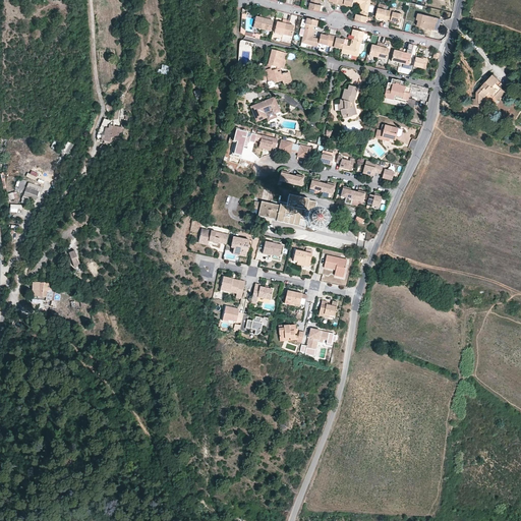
[(310,0),(309,8),(321,11),(322,5),(319,4),(319,3),(320,1),(314,0),(310,0)]
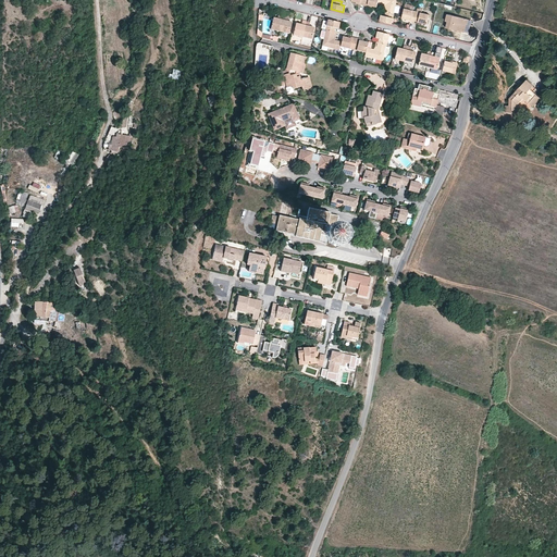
[(385,12),(393,14),(396,0),(378,0),(378,2),(384,3),(387,4),(385,12)]
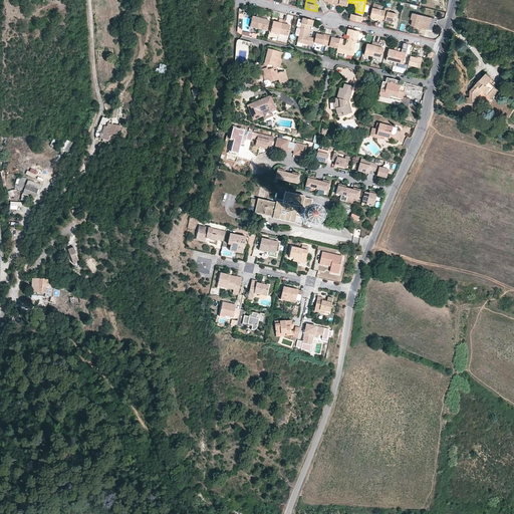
[(382,21),(384,11),(372,8),(371,15),(370,16),(375,17),(378,18),(378,20),(382,21)]
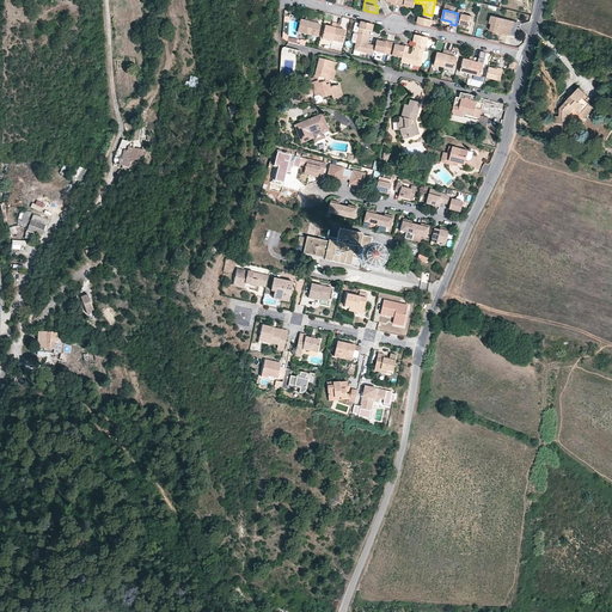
[(417,23),(430,26),(433,16),(432,16),(423,13),(422,17),(418,16),(418,19),(417,23)]
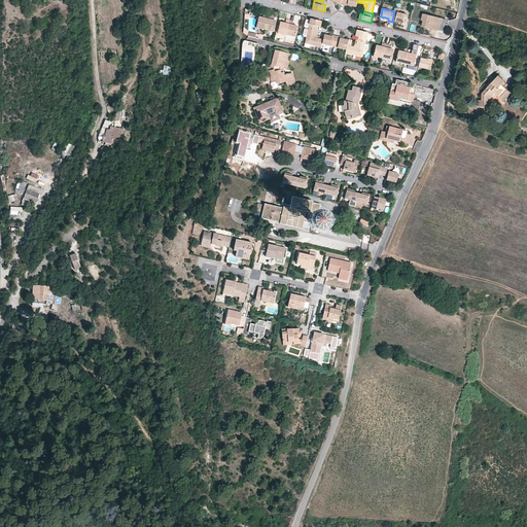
[(395,21),(399,22),(403,23),(406,13),(394,11),(392,22),(395,23),(395,21)]
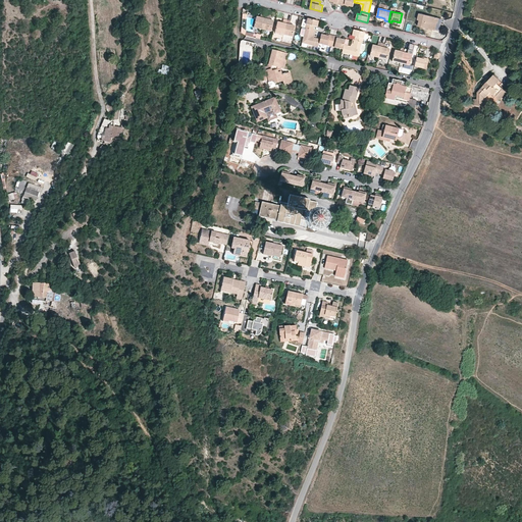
[(262,29),(266,14),(262,13),(262,16),(261,17),(256,16),(254,27),(262,29)]
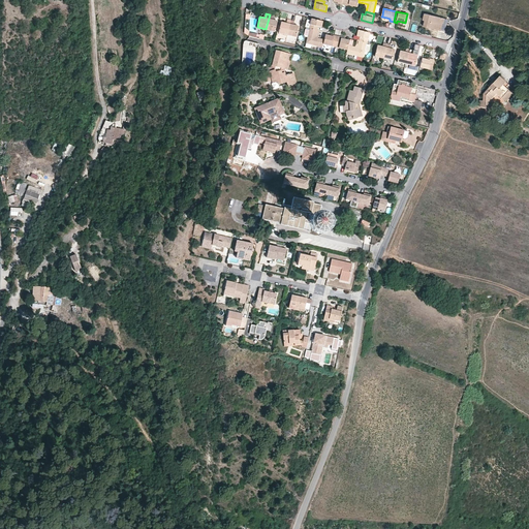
[(424,26),(438,30),(440,23),(442,23),(443,23),(444,21),(444,19),(427,13),(425,21),(424,26)]
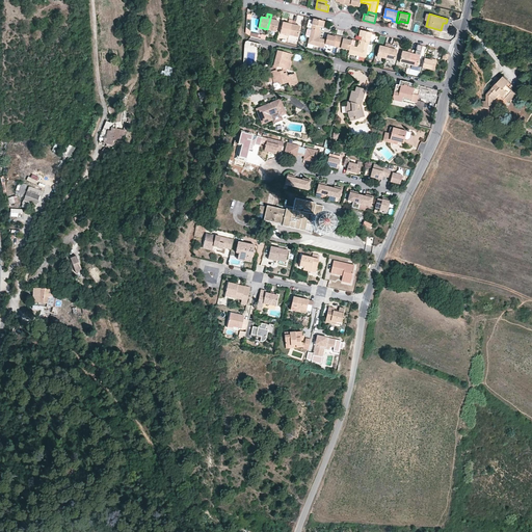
[(274,16),(271,15),(267,29),(276,32),(278,21),(276,21),(273,20),(274,16)]
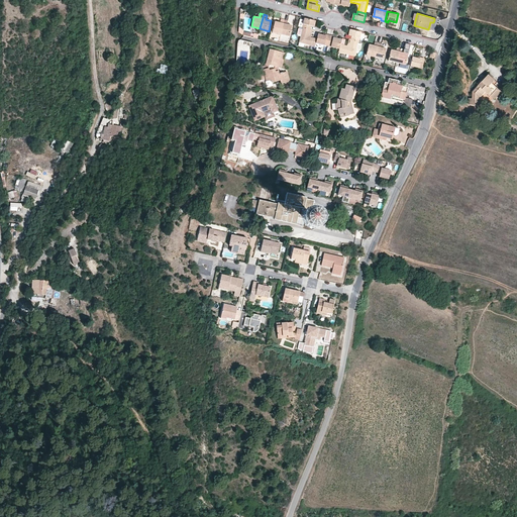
[(281,33),(284,19),(283,19),(281,18),(280,23),(275,21),(273,31),(281,33)]
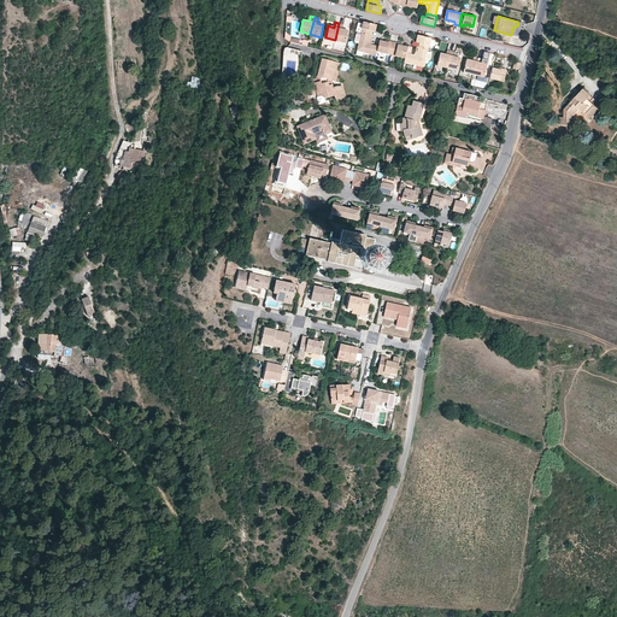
[(376,25),(363,22),(360,33),(362,33),(370,35),(371,30),(375,31),(376,28),(376,25)]
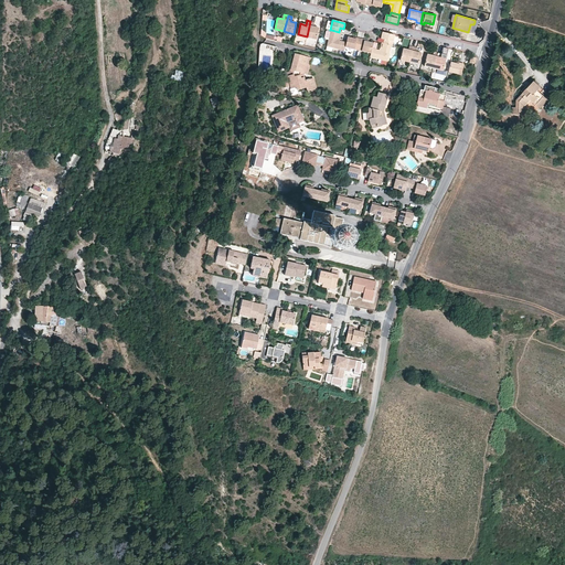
[(312,22),(310,21),(307,36),(316,40),(319,29),(313,27),(315,22),(312,22)]
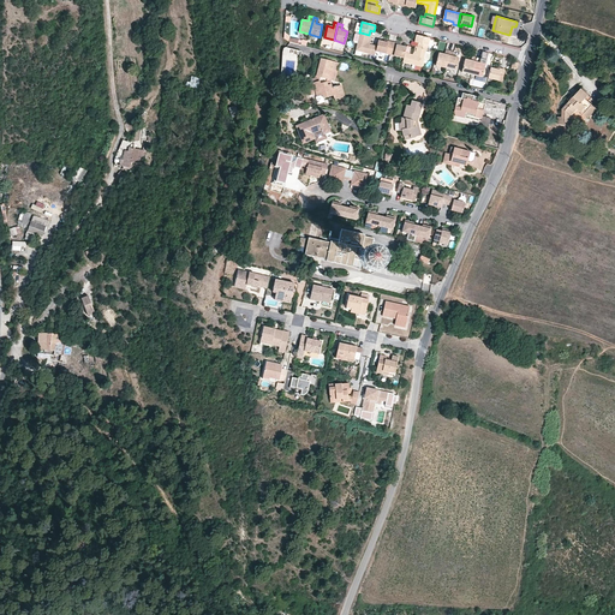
[(369,35),(360,33),(359,35),(358,42),(356,51),(358,51),(363,52),(375,55),(376,51),(377,46),(369,45),(366,43),(369,35)]
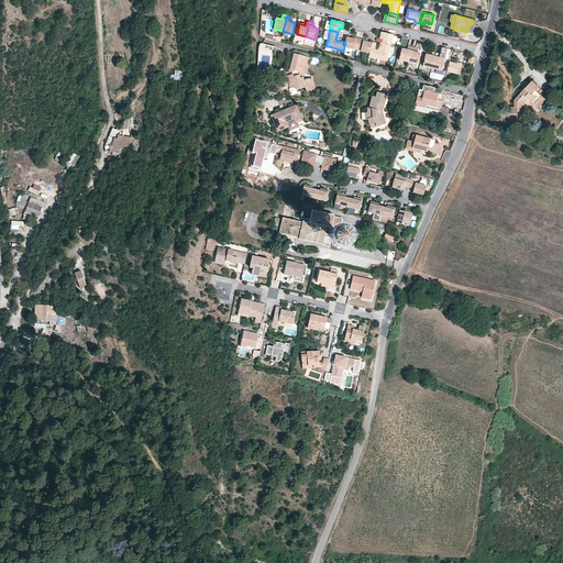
[(393,35),(381,32),(381,35),(379,39),(383,39),(382,43),(390,45),(392,42),(393,37),(393,35)]
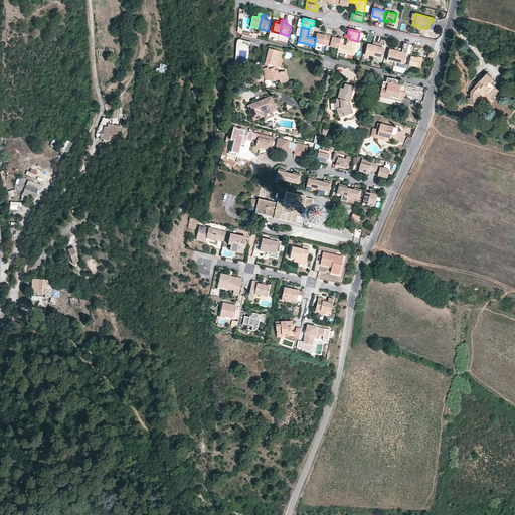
[(316,38),(315,42),(326,45),(329,35),(326,34),(325,36),(321,35),(317,34),(316,38)]
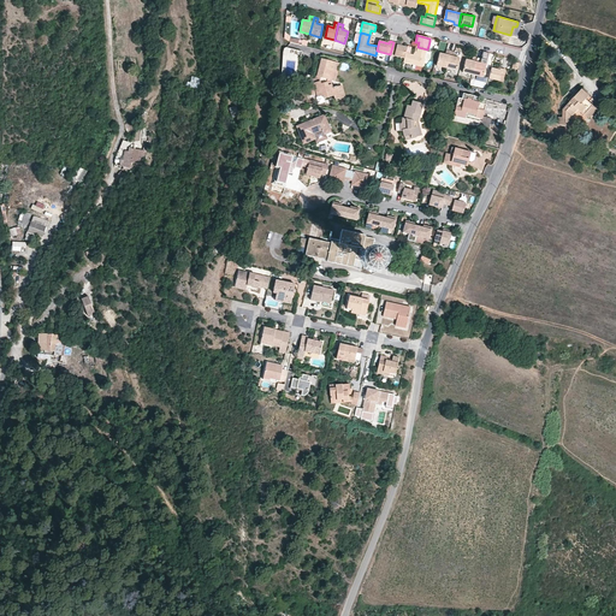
[(394,42),(390,54),(404,58),(406,53),(407,47),(402,46),(397,45),(397,43),(394,42)]
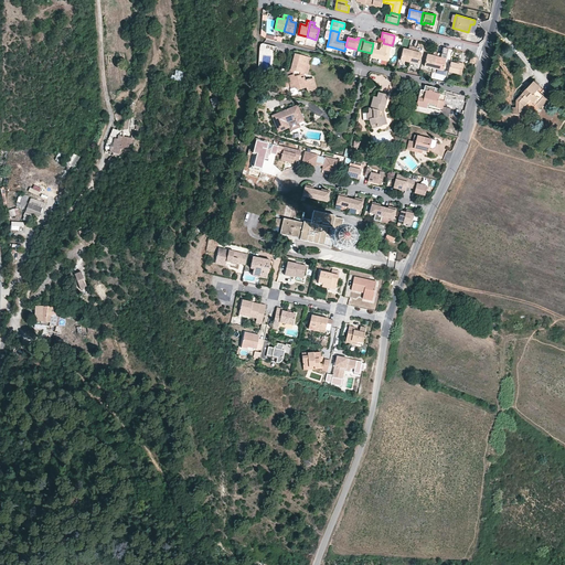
[(259,49),(259,55),(263,55),(270,56),(274,56),(274,54),(275,53),(277,48),(263,43),(260,44),(259,49)]
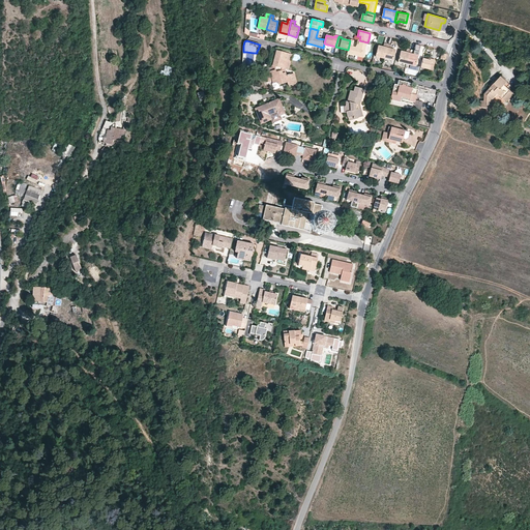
[(367,42),(359,40),(357,48),(355,48),(352,47),(349,46),(348,50),(347,53),(358,56),(363,57),(365,51),(366,43),(367,42)]
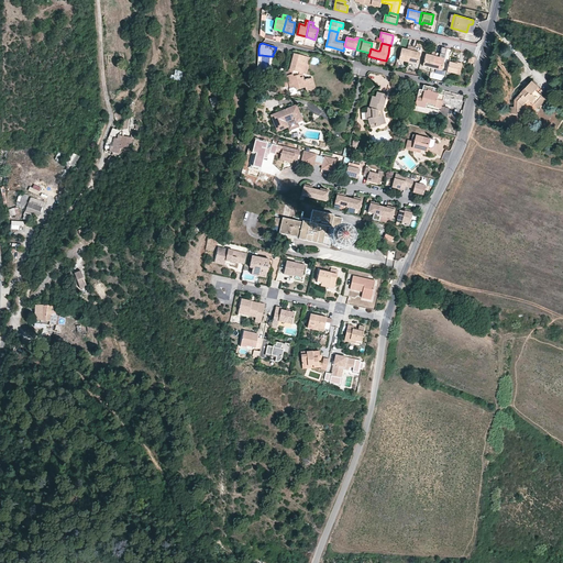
[(408,62),(412,46),(410,46),(408,45),(407,50),(401,48),(399,59),(408,62)]
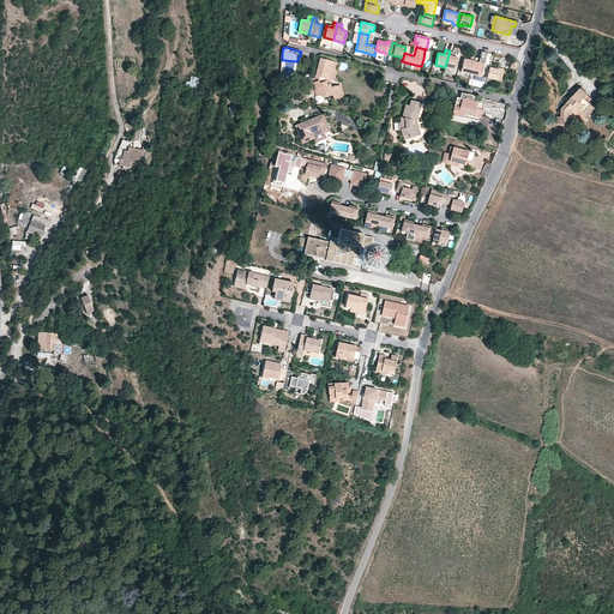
[(451,52),(450,50),(445,67),(456,70),(458,58),(452,56),(453,52),(451,52)]
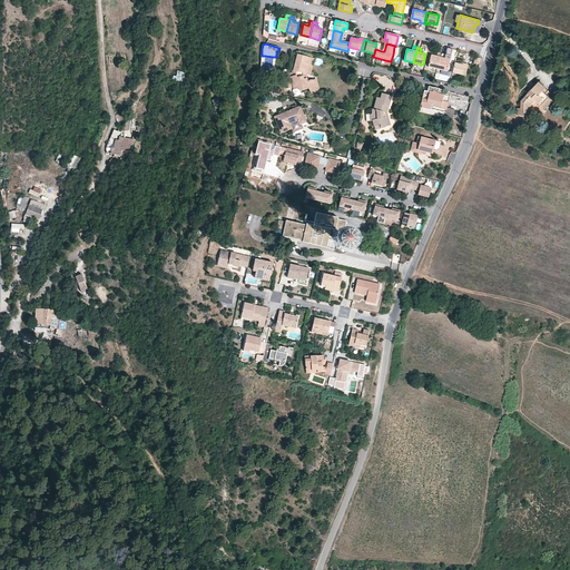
[(438,69),(441,52),(440,52),(438,51),(436,56),(431,55),(428,67),(438,69)]
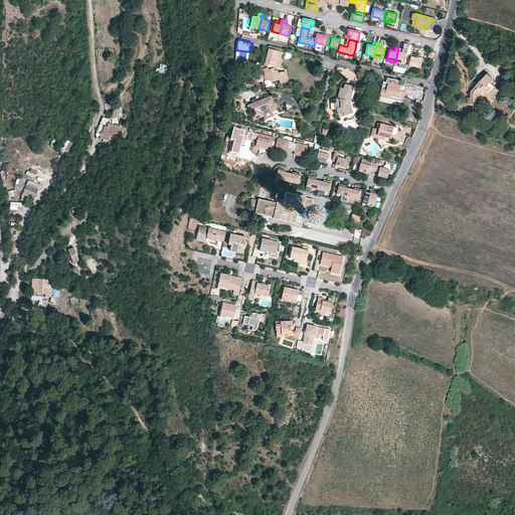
[(400,48),(398,47),(395,62),(403,64),(406,53),(401,52),(402,48),(400,48)]
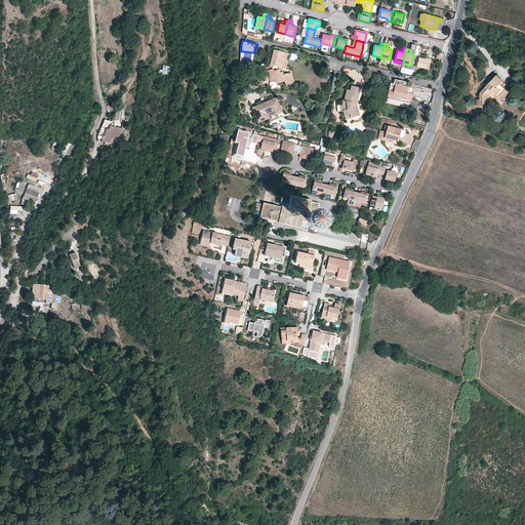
[(283,69),(286,53),(274,50),(270,65),(274,66),(273,69),(267,71),(268,75),(264,76),(266,81),(270,80),(271,82),(275,81),(276,83),(284,81),(285,85),(291,83),(288,74),(287,74),(287,73),(283,74),(282,72),(281,72),(280,72),(279,70),(280,68),(283,69)]
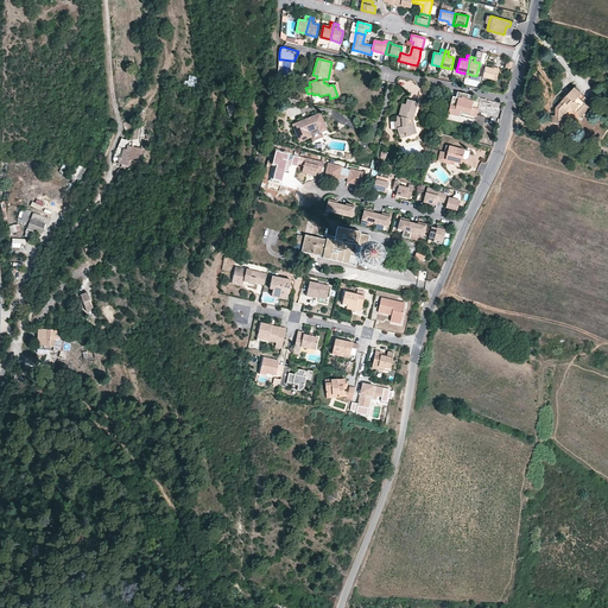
[(495,69),(491,69),(485,67),(482,77),(496,81),(499,69),(495,68),(495,69)]
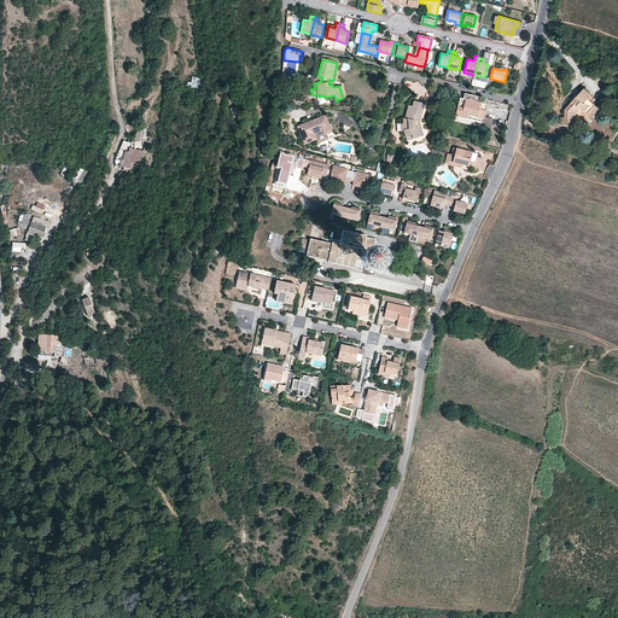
[(198,87),(200,77),(192,76),(192,81),(188,81),(187,86),(198,87)]
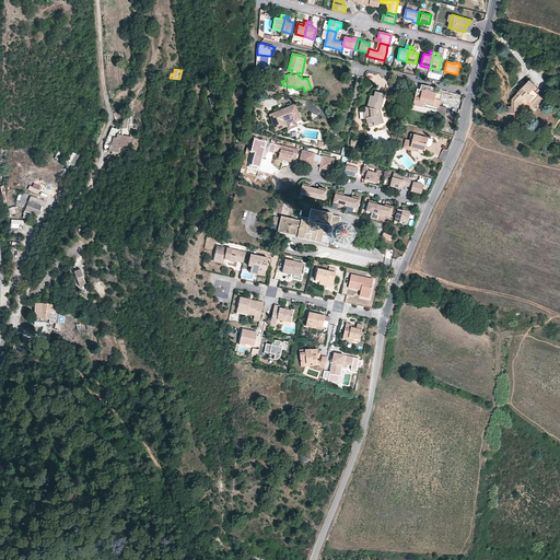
[(292,70),(288,69),(288,71),(283,72),(276,74),(278,82),(281,81),(286,80),(284,76),(291,73),(292,70)]
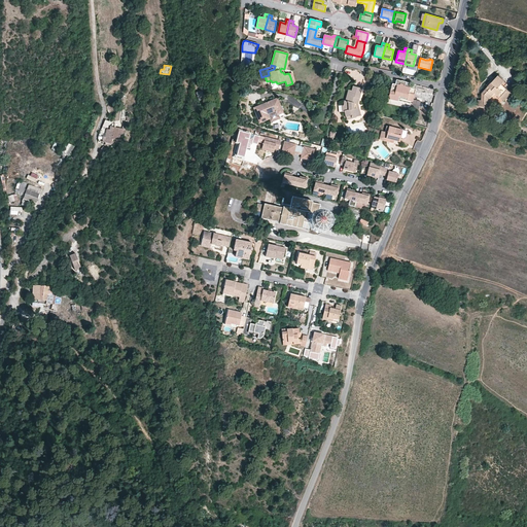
[(500,97),(507,90),(502,83),(504,80),(498,75),(493,81),(482,93),(482,100),(478,100),(478,106),(489,106),(490,99),(495,93),(500,97)]
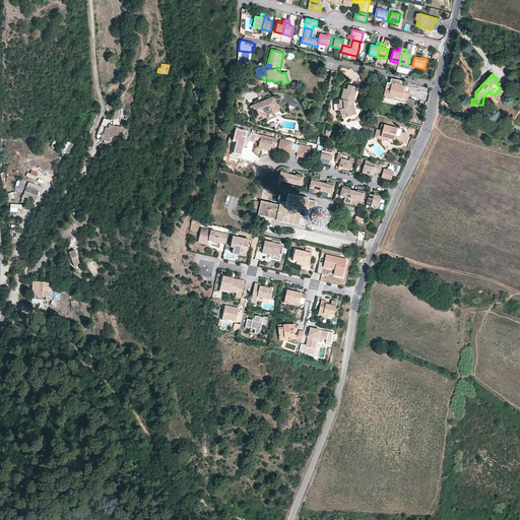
[(410,84),(391,79),(390,84),(394,85),(394,83),(399,85),(399,86),(409,89),(410,84)]
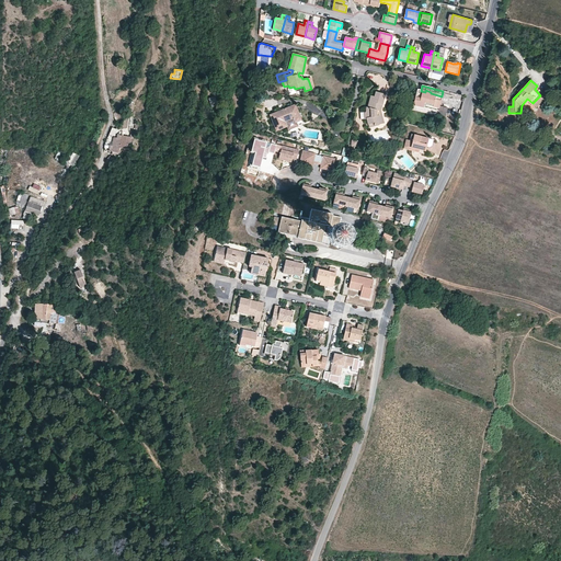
[(442,99),(442,96),(431,93),(431,92),(425,90),(425,92),(421,91),(418,90),(413,104),(424,106),(425,102),(436,105),(436,107),(439,107),(439,106),(442,99)]
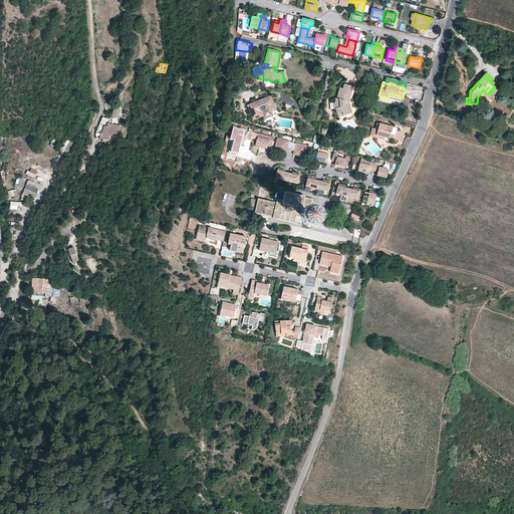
[(346,102),(348,101),(352,86),(344,84),(342,88),(339,87),(337,98),(335,98),(335,102),(333,102),(333,109),(334,109),(336,109),(337,113),(342,112),(342,114),(349,113),(346,102)]
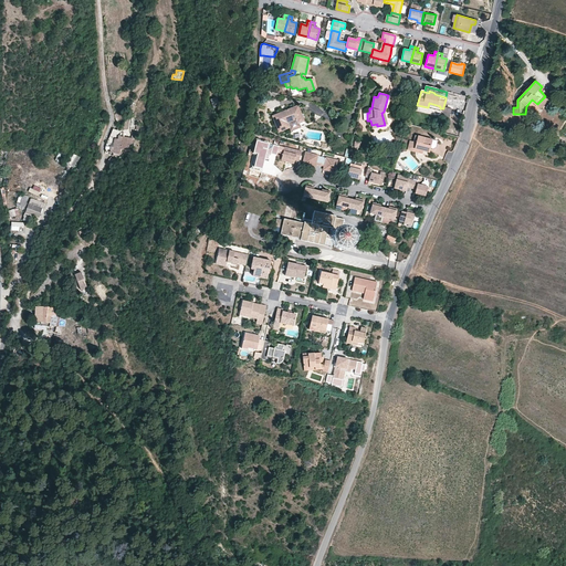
[(549,100),(545,96),(537,104),(542,108),(549,100)]
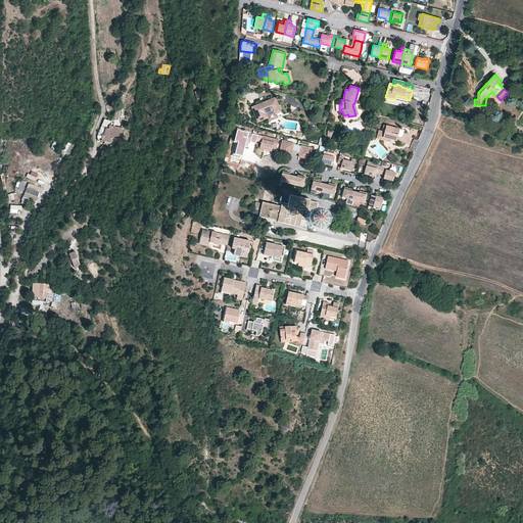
[(281,111),(275,98),(258,104),(252,107),(257,122),(267,117),(269,121),(277,116),(276,113),(281,111)]
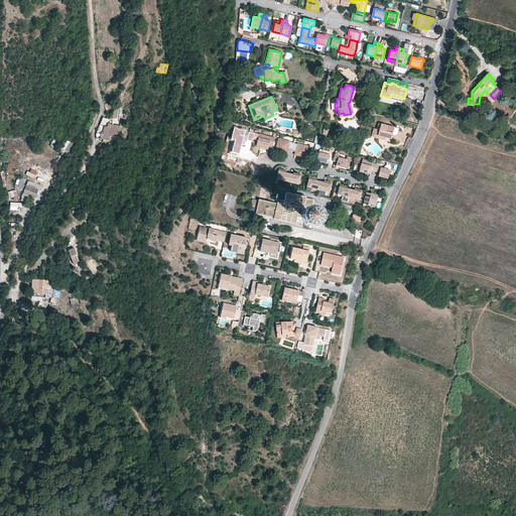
[(411,100),(404,98),(404,99),(403,102),(402,105),(410,106),(411,100)]
